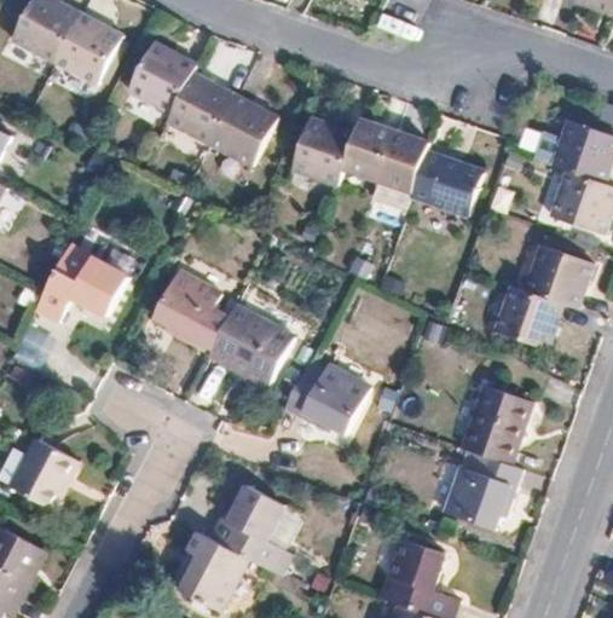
[(29,0),(10,40),(52,62),(77,13),(51,0),(29,0)]
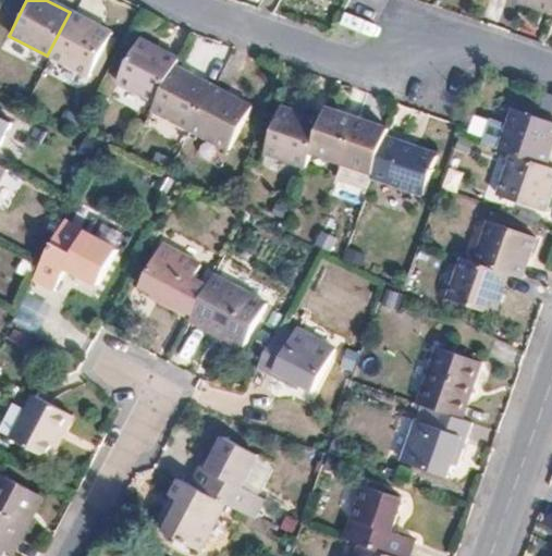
[(515,0),(515,1),(551,13),(551,10),(551,0),(515,0)]
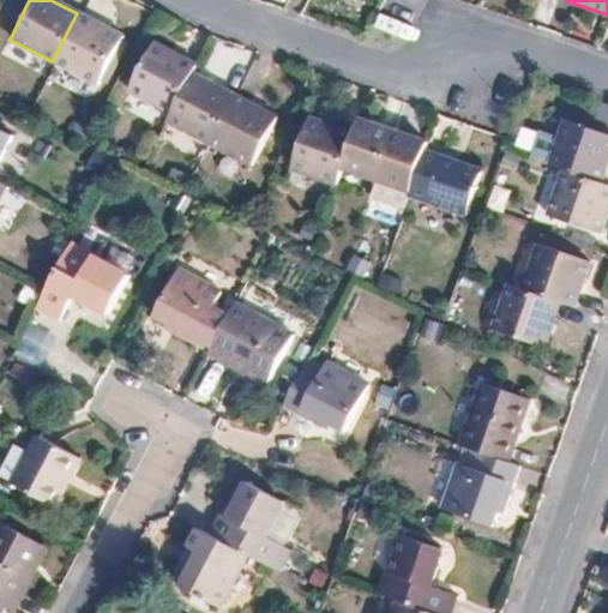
[(119,36),(77,13),(52,61),(95,83),(119,36)]
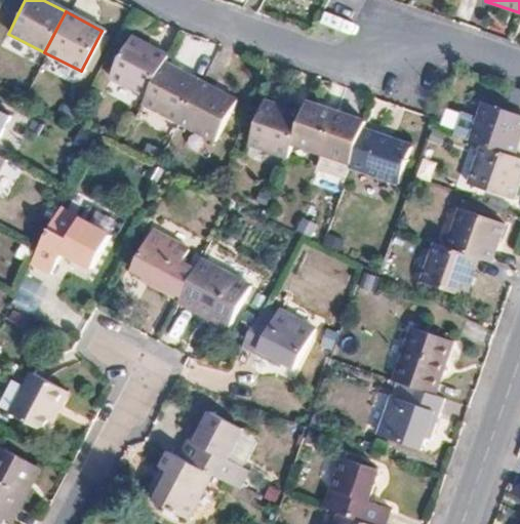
[(162,61),(165,54),(129,36),(107,77),(144,96),(162,61)]
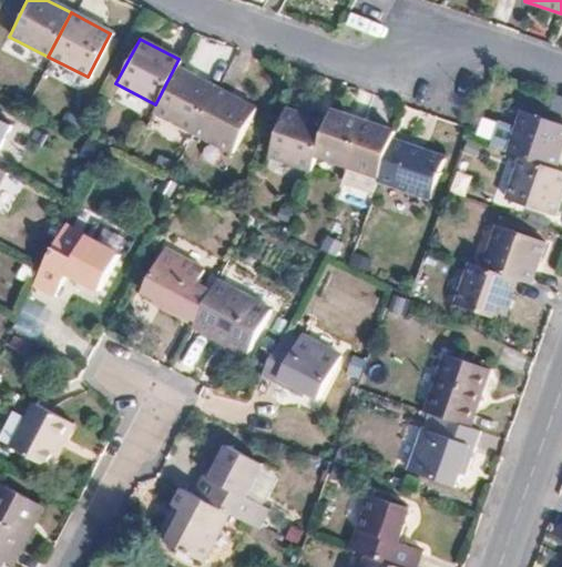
[(190,132),(214,87),(175,66),(155,104),(151,111),(190,132)]
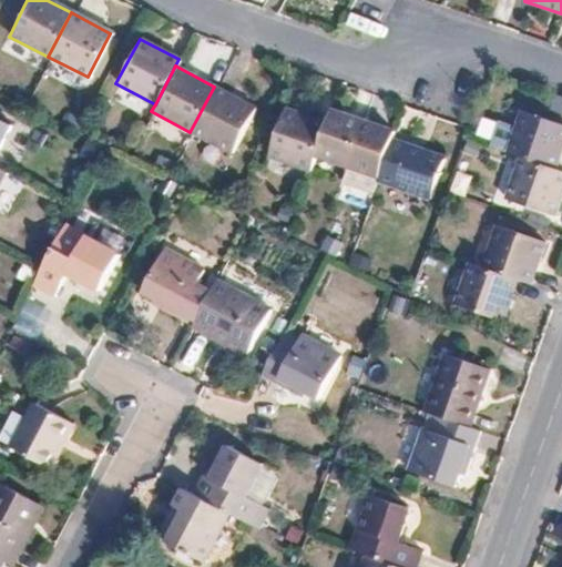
[(252,107),(214,87),(190,132),(228,152),(252,107)]
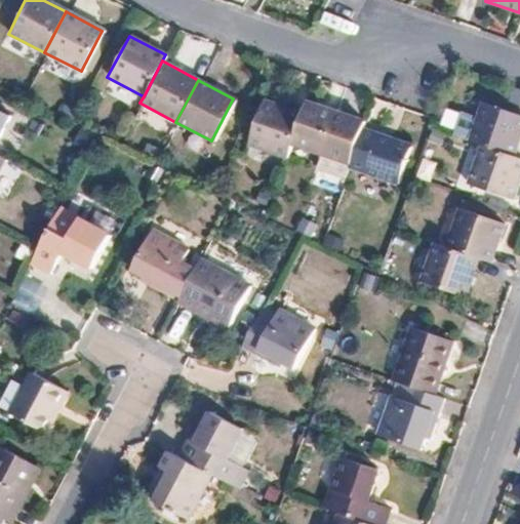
[(290,144),(300,113),(261,99),(245,144),(284,157),(290,144)]
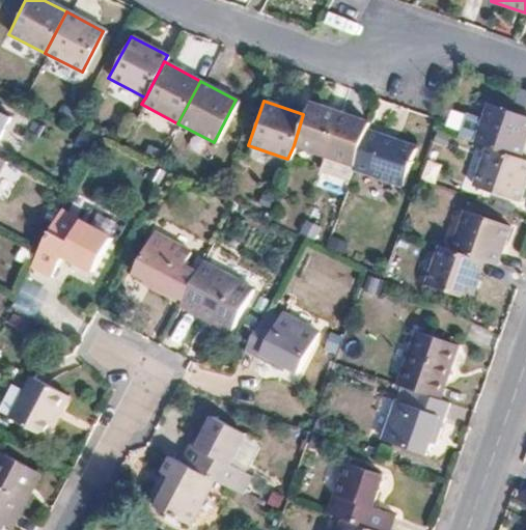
[(308,102),(303,114),(294,145),(322,155),(336,112),(308,102)]
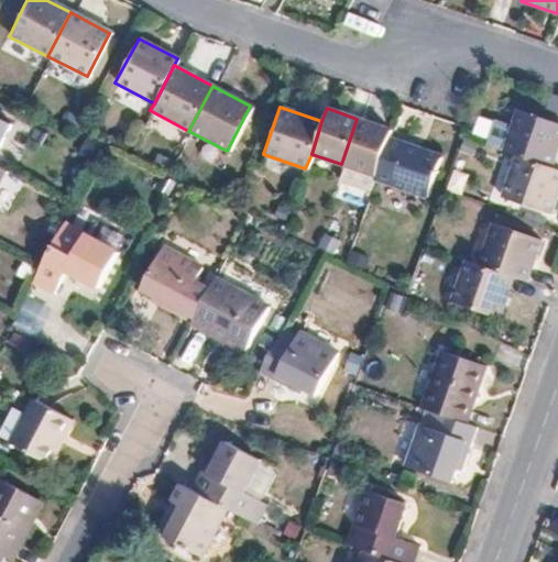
[(557,123),(516,110),(502,151),(513,155),(547,166),(557,135),(557,123)]
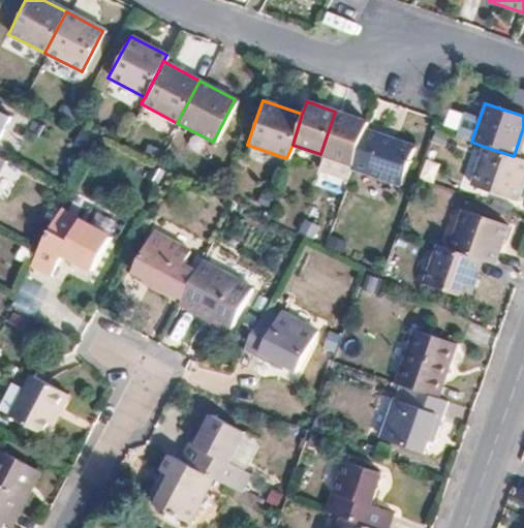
[(0,132),(8,117),(0,112),(0,132)]
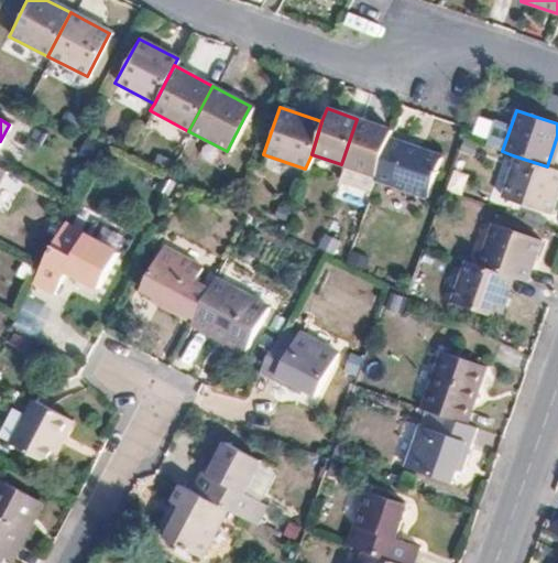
[(357,119),(341,164),(373,175),(387,138),(390,131),(357,119)]
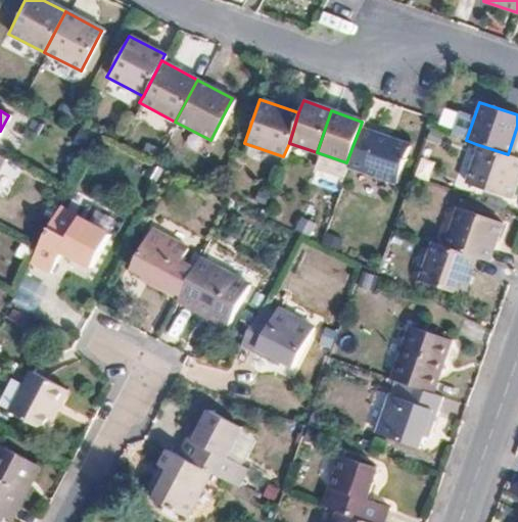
[(408,144),(360,128),(346,162),(345,167),(394,183),(408,144)]
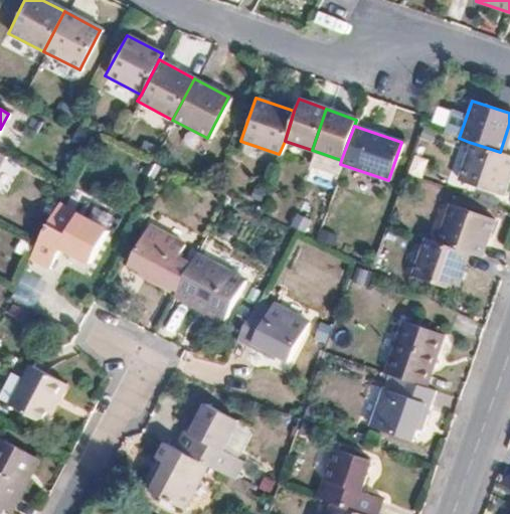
[(501,195),(509,166),(509,155),(500,152),(469,142),(456,180),(501,195)]
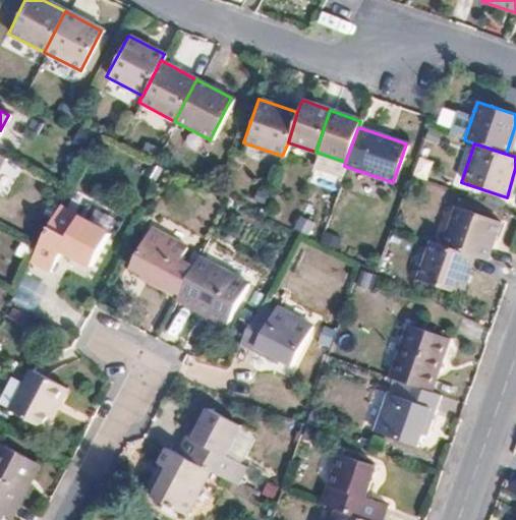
[(415,155),(407,174),(422,179),(430,160),(415,155)]
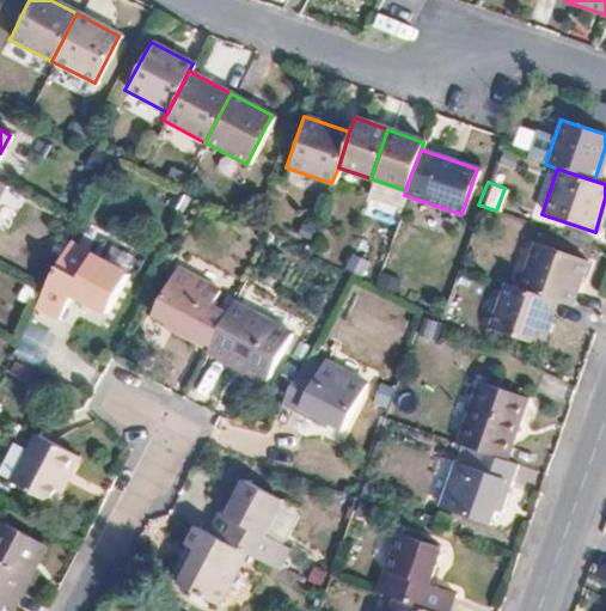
[(66,242),(44,283),(32,306),(56,318),(69,292),(77,295),(75,298),(103,313),(124,273),(66,242)]
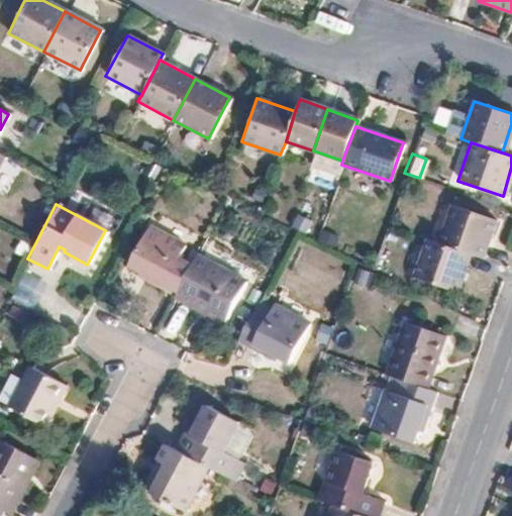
[(449,204),(436,242),(469,253),(481,258),(494,218),(449,204)]
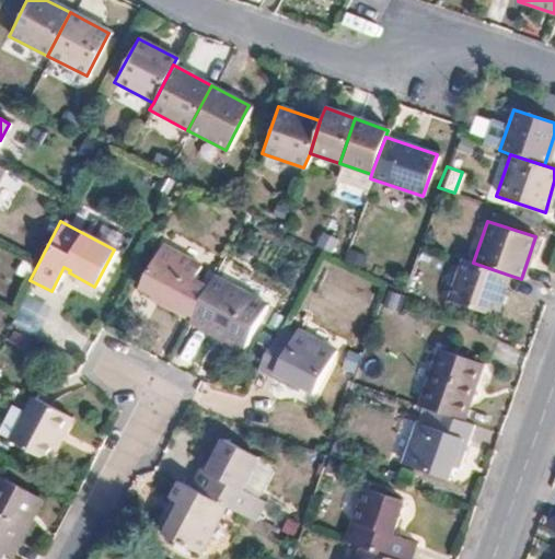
[(188,318),(206,286),(193,278),(199,266),(159,244),(137,287),(157,297),(154,301),(188,318)]
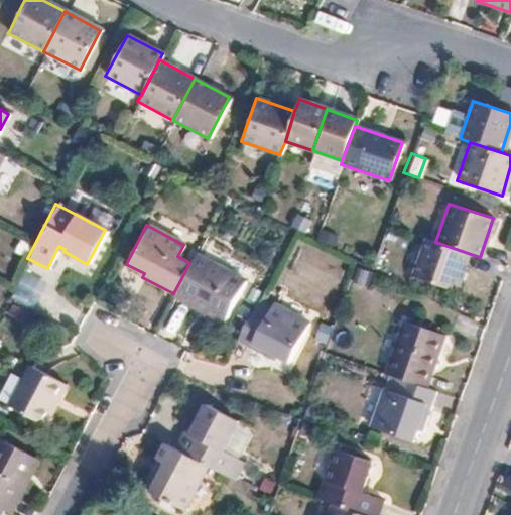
[(455,291),(468,253),(435,242),(425,238),(412,277),(455,291)]
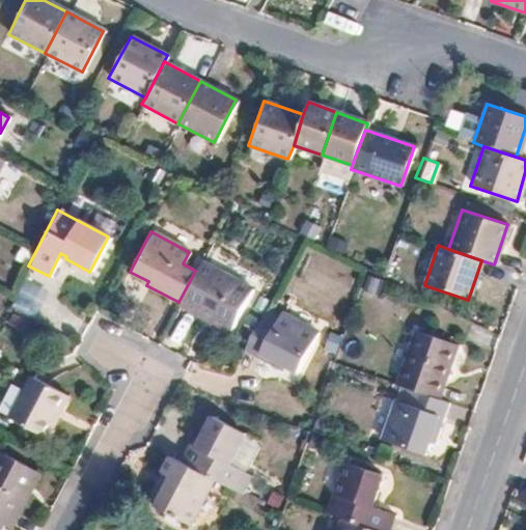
[(251,288),(199,261),(195,271),(178,302),(177,304),(228,331),(251,288)]
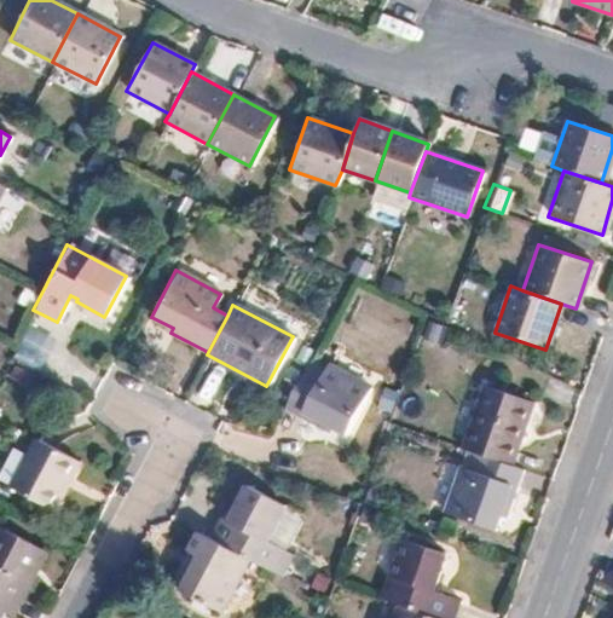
[(318,379),(323,368),(308,359),(302,370),(318,379)]
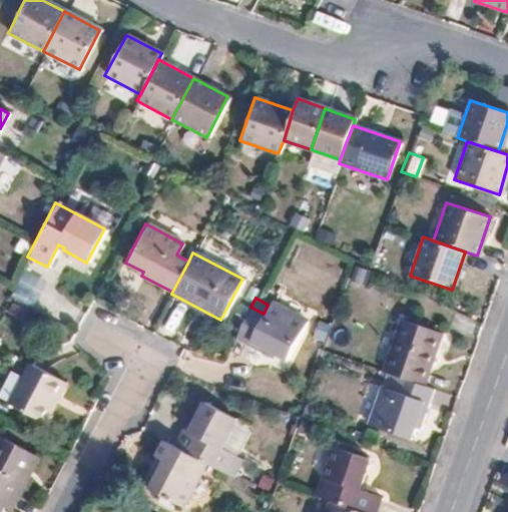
[(250,307),(233,339),(266,356),(269,350),(287,359),(307,321),(270,302),(268,305),(264,314),(250,307)]
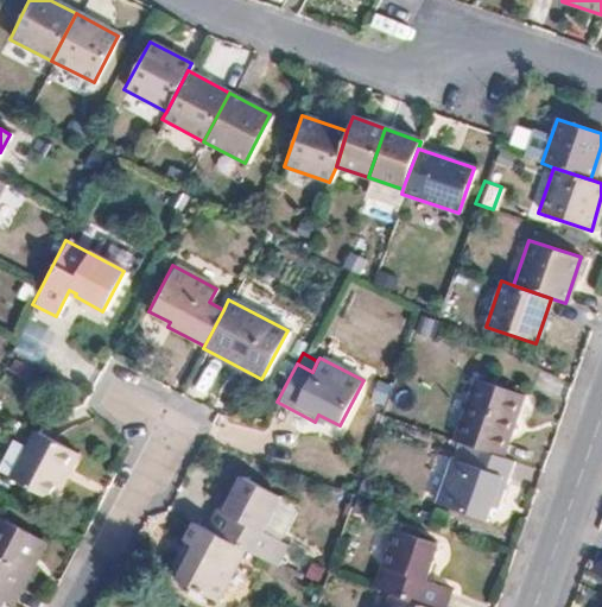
[(474,377),(452,440),(458,442),(501,456),(524,394),(474,377)]
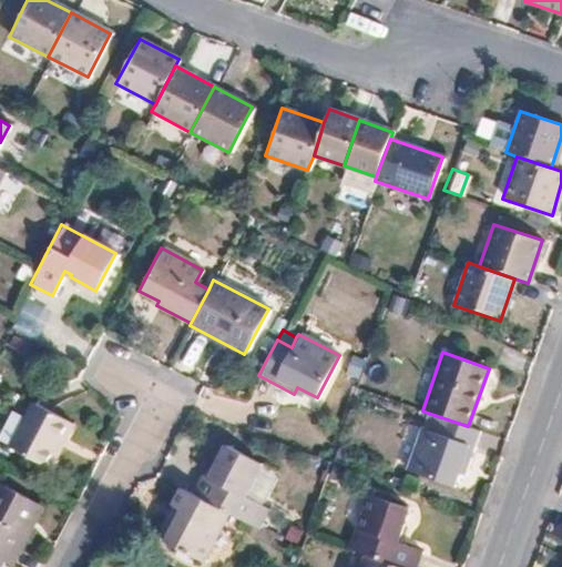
[(22,416),(8,444),(7,446),(49,468),(71,424),(30,402),(22,416)]
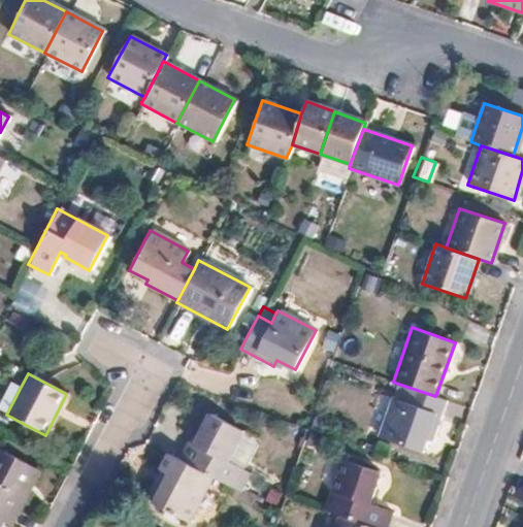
[(7,413),(21,387),(10,381),(0,400),(0,409),(7,413)]
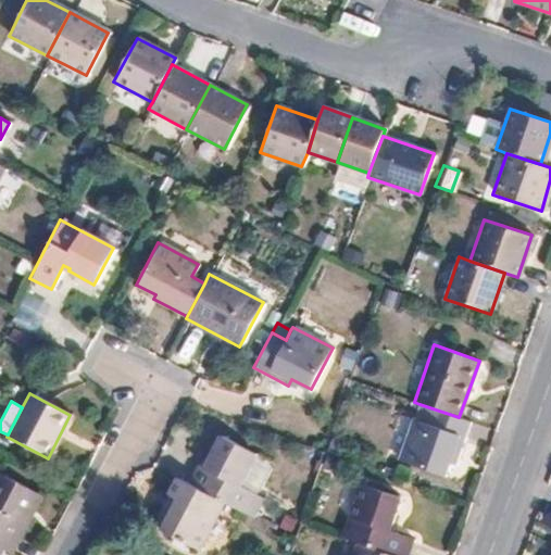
[(459,417),(420,404),(399,461),(446,477),(452,458),(455,459),(470,421),(459,417)]
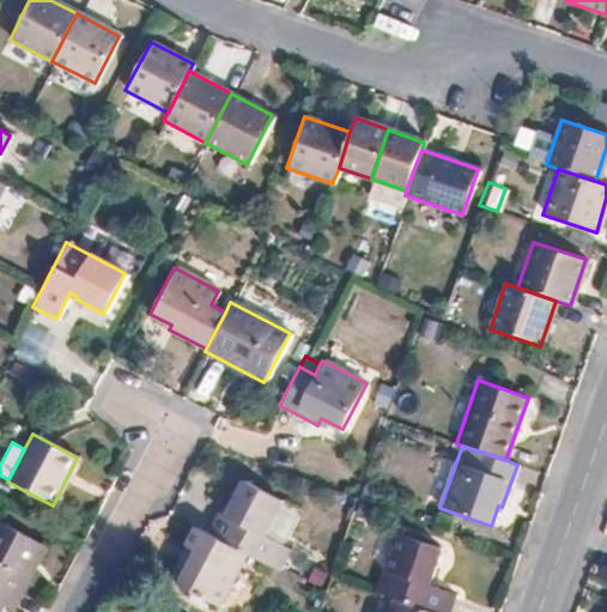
[(216,510),(205,532),(244,552),(266,564),(278,544),(263,535),(281,502),(243,480),(224,515),(216,510)]
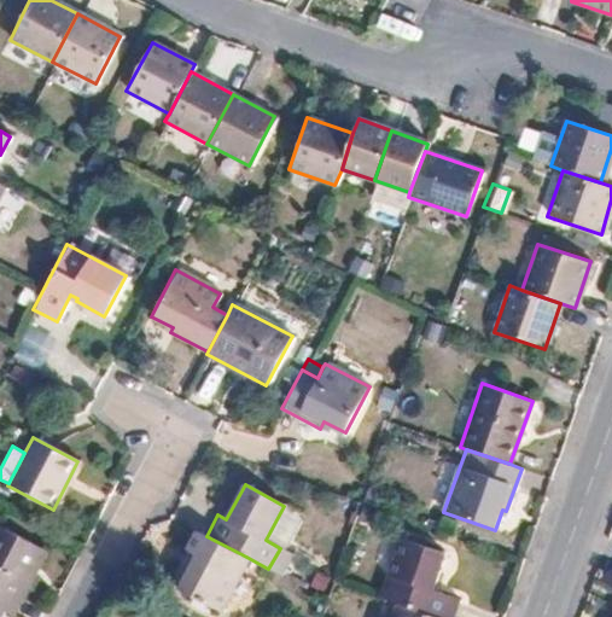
[(0,609),(10,613),(42,549),(0,527),(0,609)]
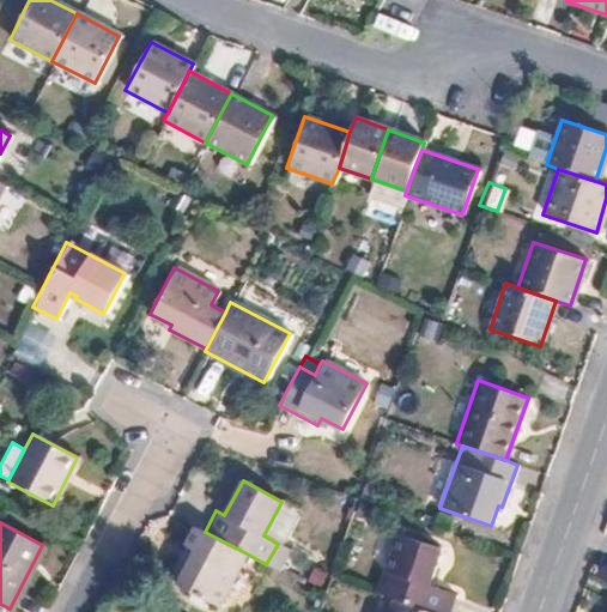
[(195,551),(177,583),(216,605),(244,552),(205,532),(196,527),(187,546),(195,551)]
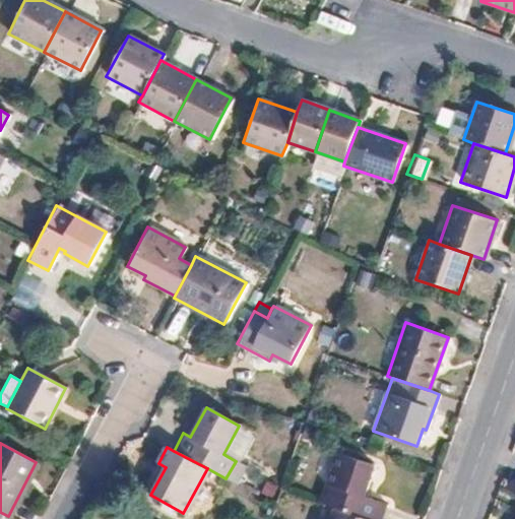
[(337,453),(320,503),(334,508),(366,518),(379,518),(385,504),(361,496),(363,490),(365,491),(374,465),(337,453)]
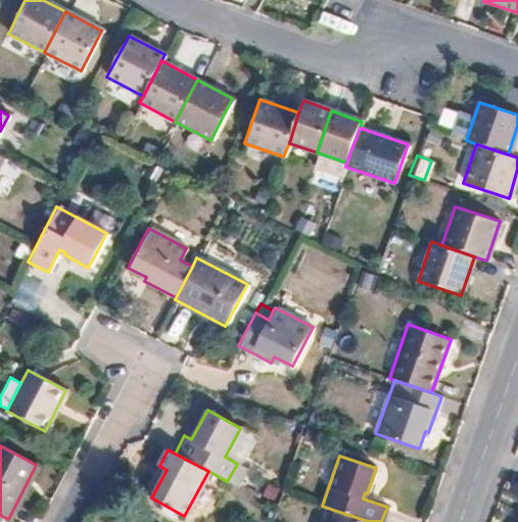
[(144,494),(151,497),(167,470),(159,466),(144,494)]
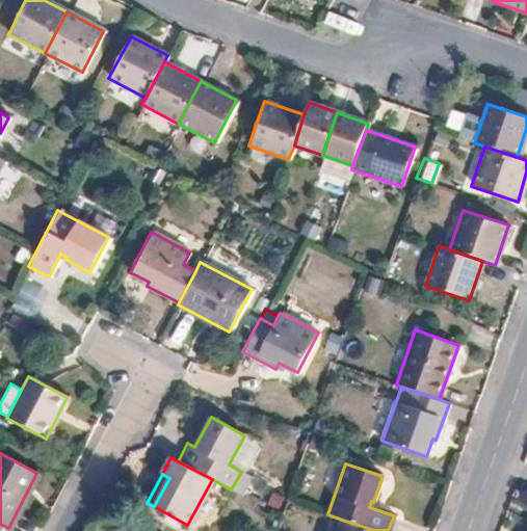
[(374,530),(342,520),(338,530),(374,530)]
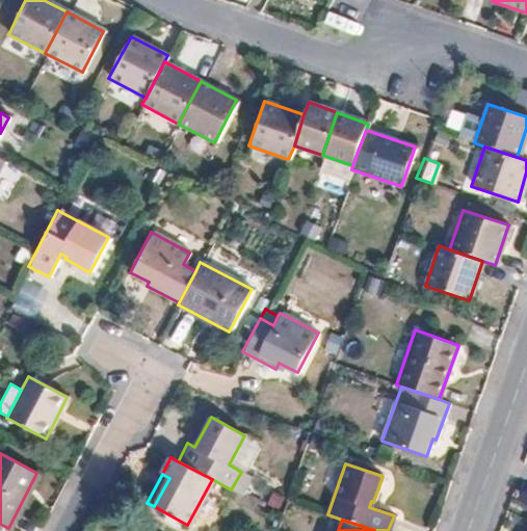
All buildings are outlined.
